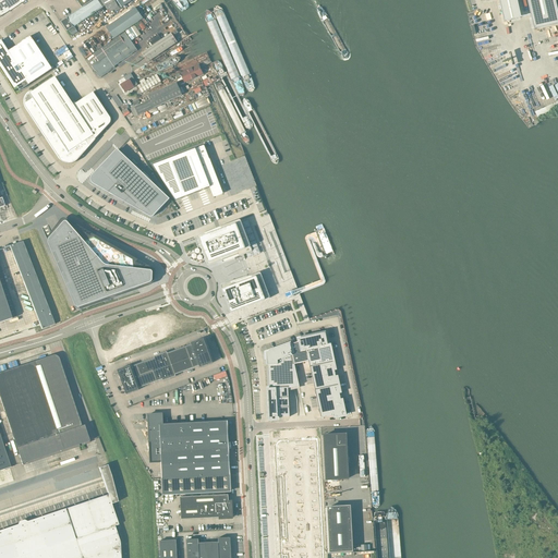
[(0,0),(0,16),(22,2),(20,0),(0,0)]
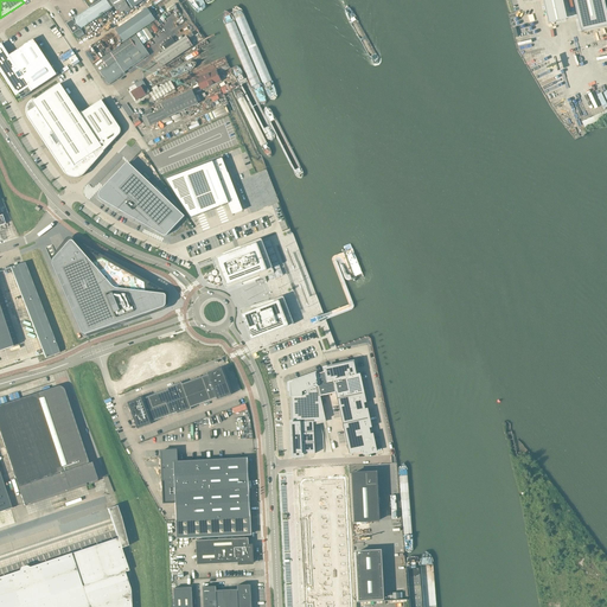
[(83,0),(89,8),(74,19),(66,24),(74,33),(114,6),(109,0),(83,0)]
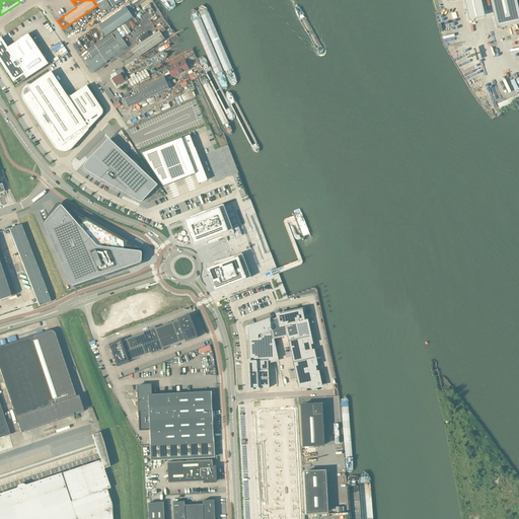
[(94,0),(102,14),(112,9),(110,8),(123,0),(107,0),(112,5),(109,7),(105,0),(94,0)]
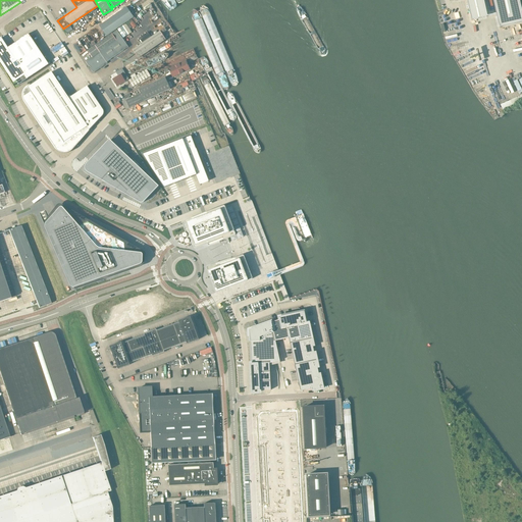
[(494,0),(499,17),(521,10),(521,3),(521,0),(452,0),(453,4),(466,1),(470,19),(483,17),(479,0),(494,0)]
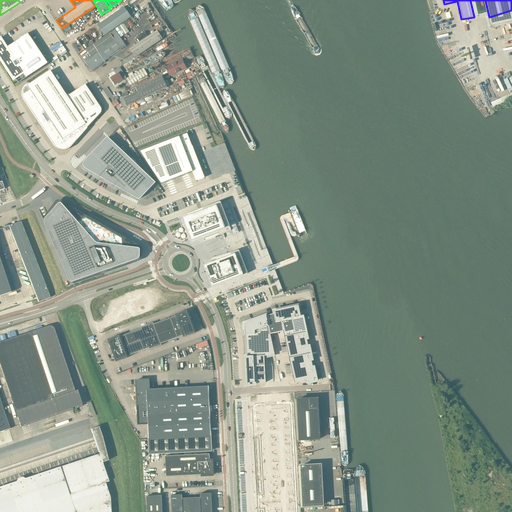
[(131,17),(124,7),(98,25),(104,35),(131,17)]
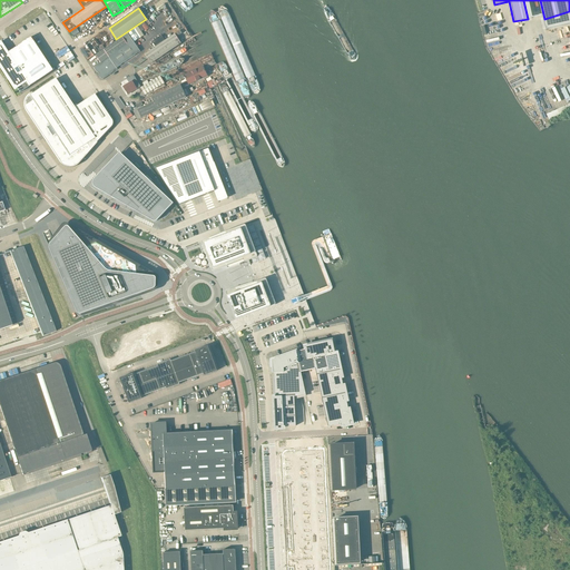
[(145,20),(140,23),(145,31),(150,28),(145,20)]
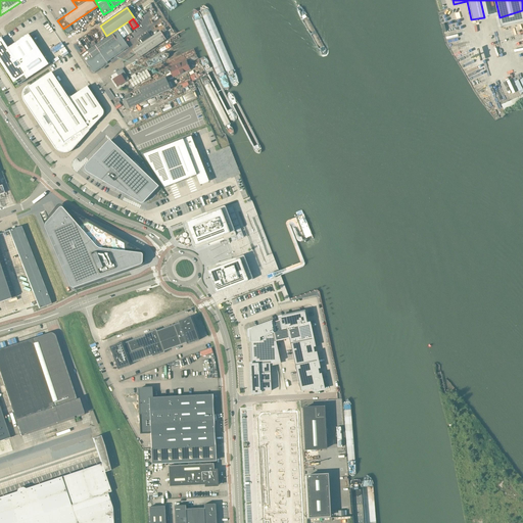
[(132,33),(127,24),(117,30),(123,38),(132,33)]
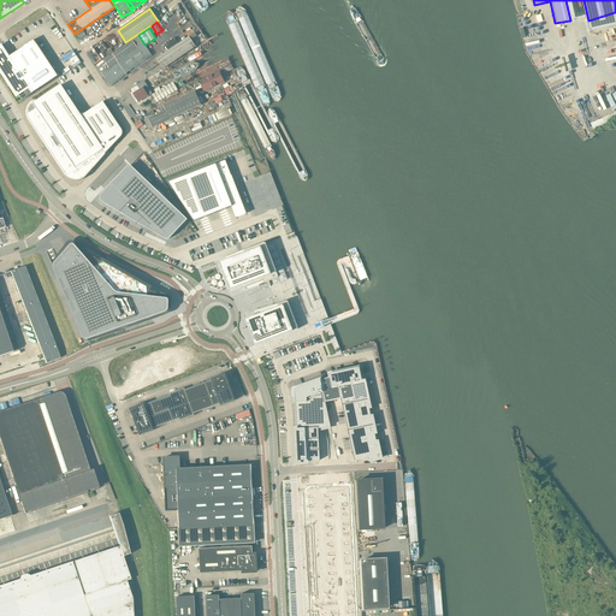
[(195,34),(189,37),(157,59),(158,59),(143,72),(144,75),(160,64),(164,69),(196,47),(191,40),(196,36),(195,34)]
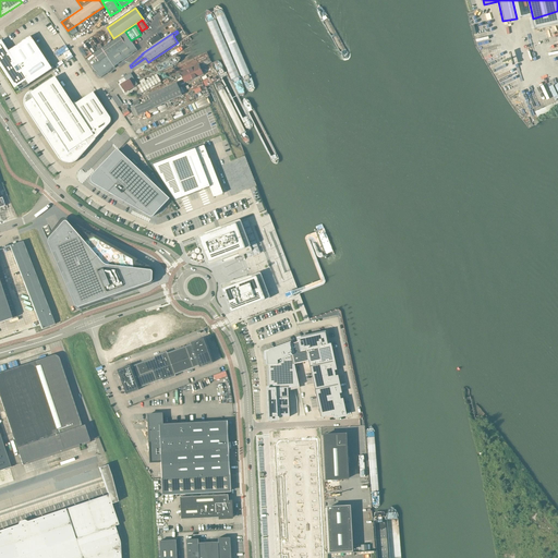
[(124,33),(120,36),(124,44),(107,56),(101,48),(94,55),(98,61),(92,65),(99,77),(101,77),(116,68),(114,67),(137,50),(124,33)]
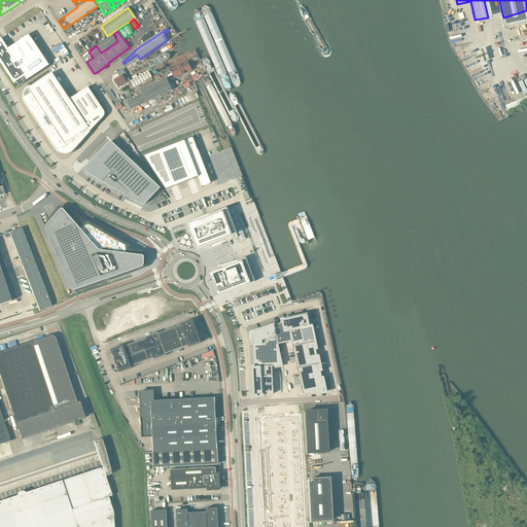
[(141,38),(144,42),(152,37),(149,33),(141,38)]
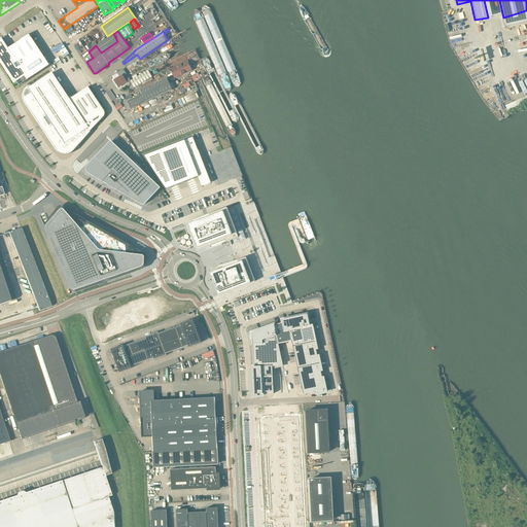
[(0,38),(0,62),(13,82),(14,81),(18,86),(49,65),(29,34),(7,48),(0,38)]
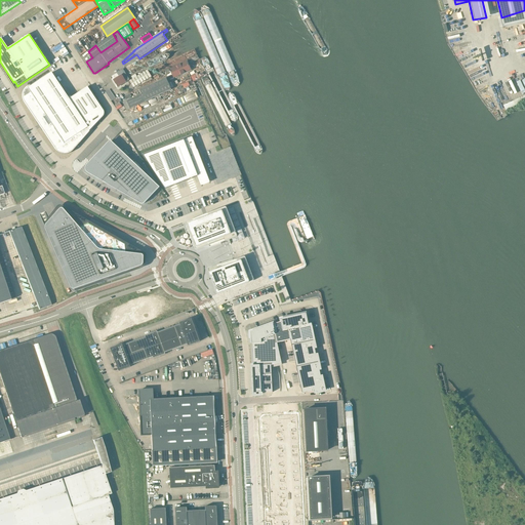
[(113,34),(95,45),(101,52),(117,41),(113,34)]
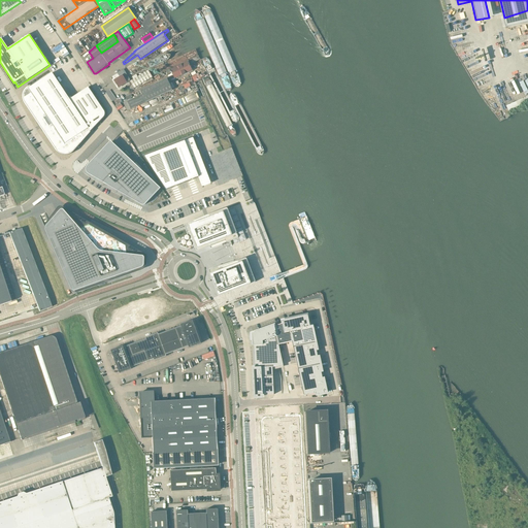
[(192,70),(189,62),(172,70),(175,77),(192,70)]
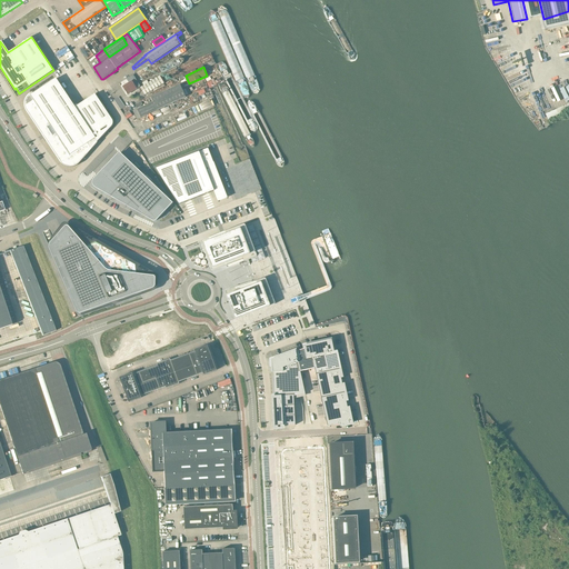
[(127,79),(129,82),(122,87),(128,95),(140,87),(133,75),(127,79)]
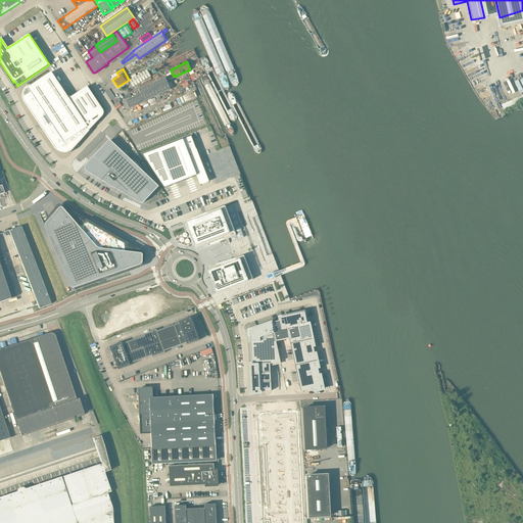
[(147,70),(130,81),(133,87),(150,77),(147,70)]
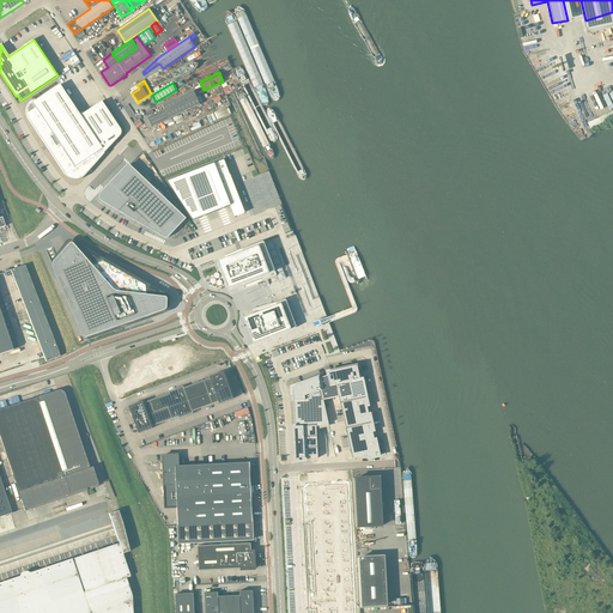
[(47,146),(47,147),(48,147),(66,173),(66,174),(67,175),(68,176),(70,176),(70,177),(71,177),(72,177),(73,178),(74,178),(76,178),(77,178),(78,178),(78,177),(79,177),(80,177),(82,176),(83,176),(83,175),(84,175),(120,137),(121,137),(121,135),(121,134),(121,133),(121,132),(121,131),(121,129),(102,102),(82,115),(60,85),(32,103),(31,104),(30,105),(30,107),(29,107),(29,108),(29,109),(29,110),(28,110),(28,111),(28,113),(28,114),(28,115),(29,115),(29,116),(29,117),(30,119),(47,145),(47,146)]
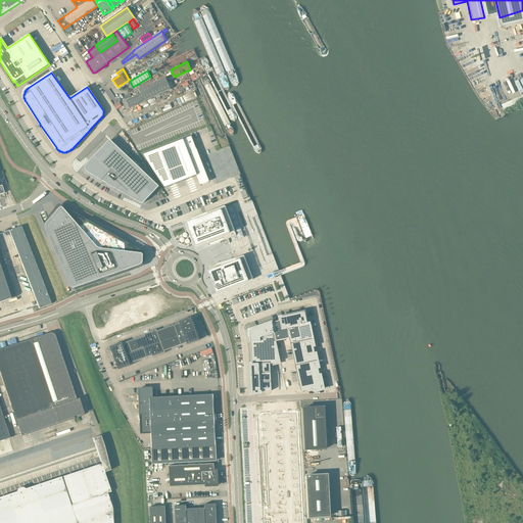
[(129,108),(171,89),(165,78),(139,90),(141,94),(122,102),(125,108),(126,109),(128,109),(129,108)]
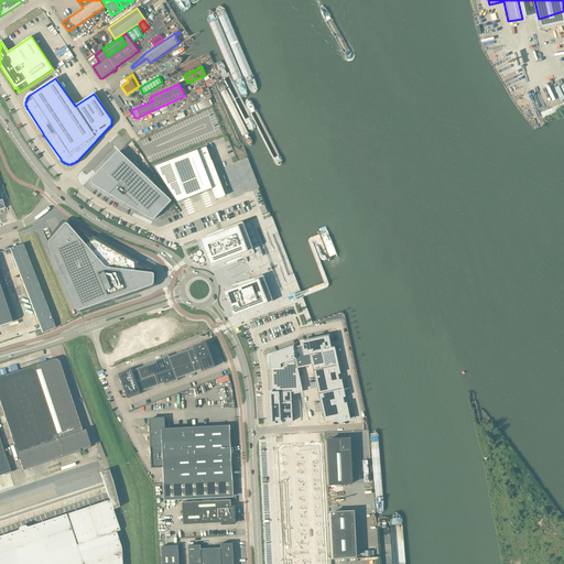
[(206,147),(154,167),(177,203),(191,197),(198,195),(213,190),(215,196),(216,199),(225,196),(224,193),(207,149),(206,147)]
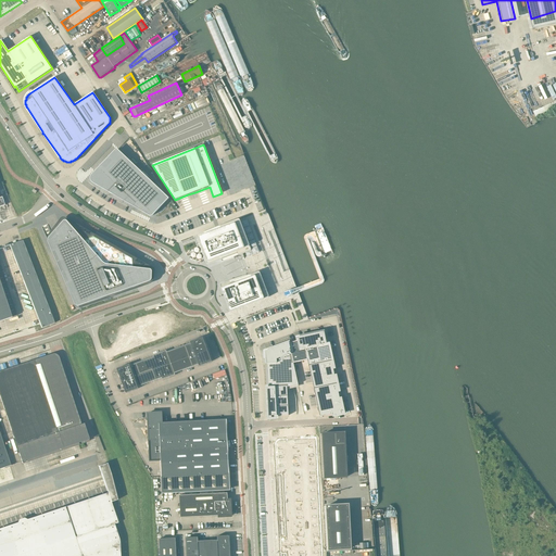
[(90,177),(90,178),(90,179),(90,180),(91,181),(91,182),(92,182),(93,184),(113,194),(130,204),(133,201),(148,215),(149,215),(150,216),(151,216),(152,216),(153,215),(163,204),(169,199),(117,149),(117,150),(96,172),(96,173),(95,172),(92,175),(91,175),(91,176),(90,177)]
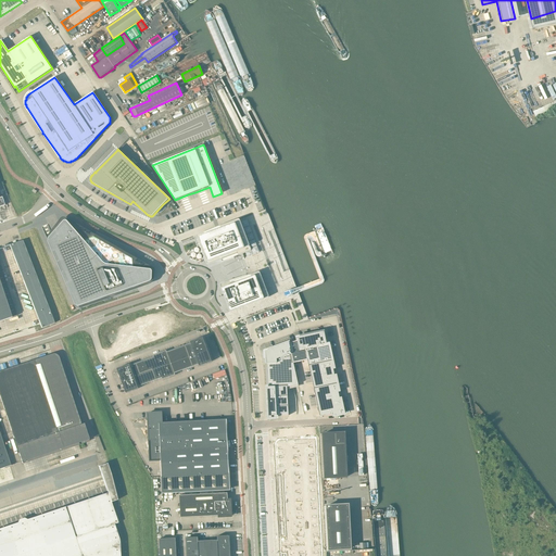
[(197,236),(197,237),(197,239),(203,255),(205,261),(206,262),(206,263),(206,264),(207,264),(212,263),(214,262),(217,261),(229,256),(229,258),(247,252),(249,251),(250,251),(251,251),(251,250),(250,247),(248,240),(240,222),(240,220),(240,219),(239,219),(238,219),(222,226),(200,235),(198,235),(197,236)]
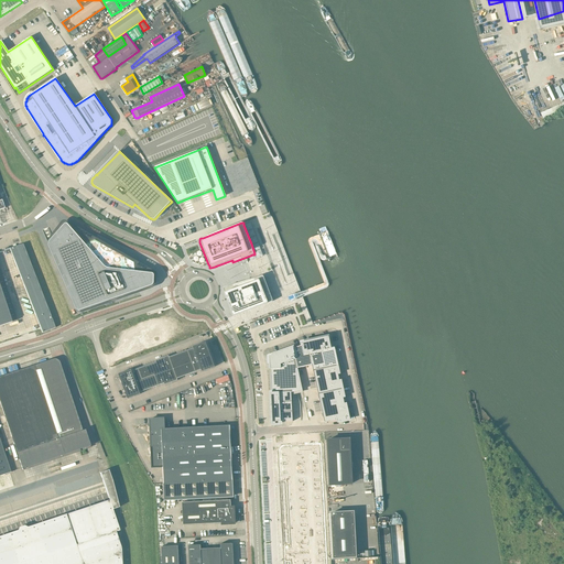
[(49,243),(49,245),(49,246),(50,247),(55,261),(76,308),(76,310),(77,310),(77,311),(78,311),(79,311),(80,311),(152,285),(153,285),(153,284),(154,283),(154,282),(154,275),(154,274),(153,273),(152,273),(144,272),(144,271),(143,271),(142,271),(142,272),(141,272),(134,271),(133,263),(95,241),(86,245),(85,243),(83,239),(76,242),(71,229),(73,229),(68,225),(68,224),(67,224),(66,224),(65,224),(65,225),(61,228),(51,240),(50,241),(50,242),(49,243)]
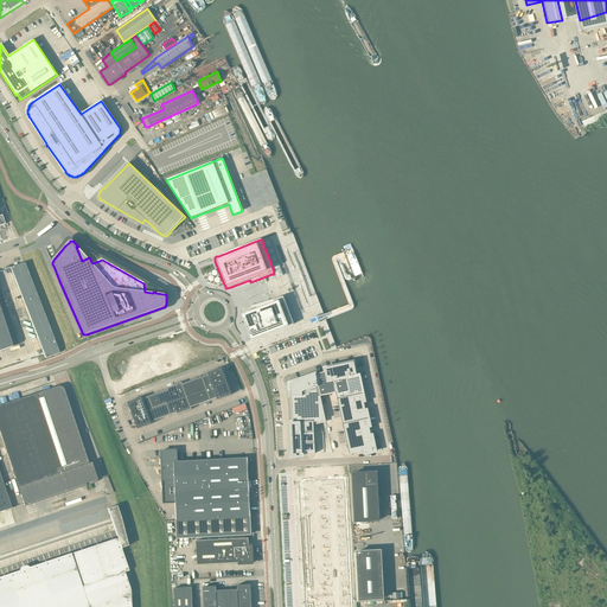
[(5,268),(7,274),(11,273),(11,272),(12,272),(45,359),(59,353),(25,263),(10,268),(8,267),(5,268)]
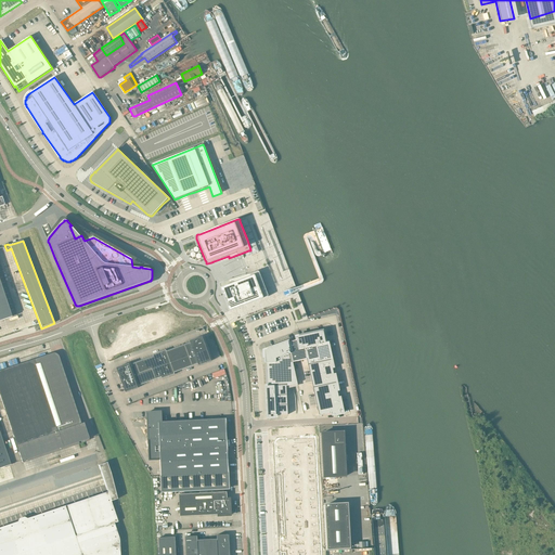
[(313,242),(310,242),(314,252),(314,254),(315,255),(317,256),(319,256),(320,256),(322,255),(320,250),(319,250),(318,250),(318,249),(317,248),(313,242)]
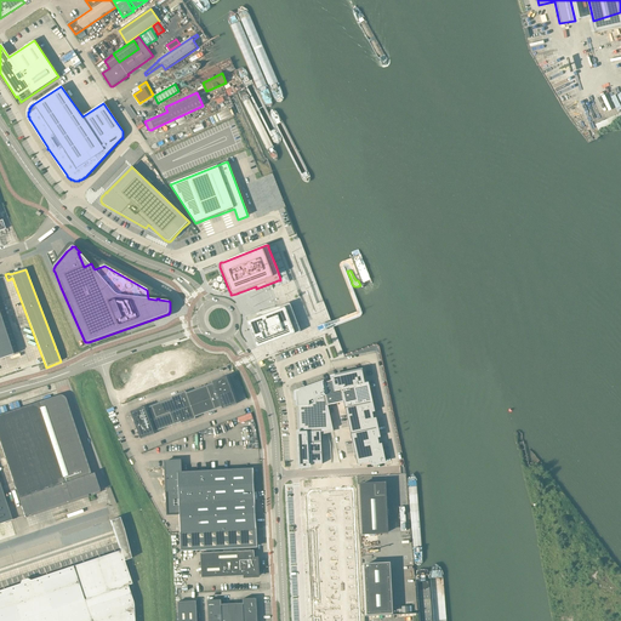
[(248,323),(248,324),(256,347),(257,348),(258,348),(271,343),(273,342),(275,341),(292,335),(298,332),(300,332),(300,331),(300,330),(290,305),(290,303),(289,303),(284,306),(271,311),(267,312),(267,309),(257,313),(254,314),(254,315),(254,317),(255,319),(249,322),(248,322),(248,323)]
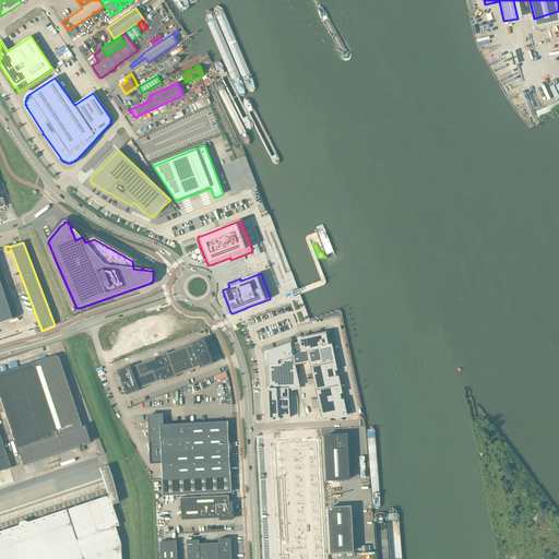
[(0,323),(11,320),(0,285),(0,323)]
